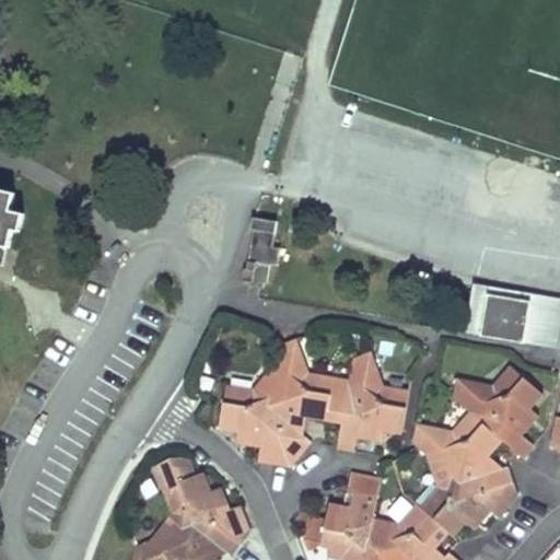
[(20,234),(22,224),(24,216),(11,212),(15,195),(0,190),(0,247),(10,249),(13,233),(20,234)]
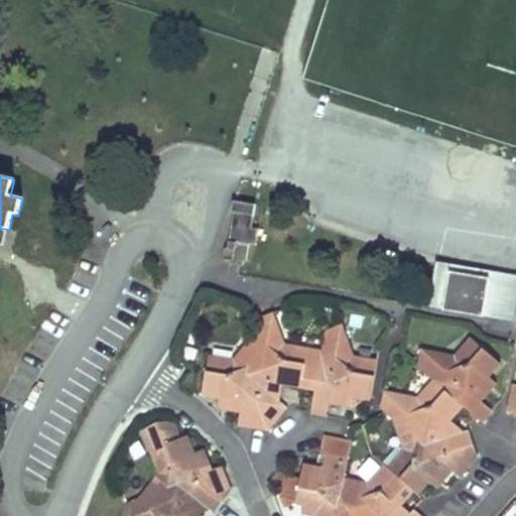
[(229,241),(250,244),(257,245),(259,229),(253,228),(256,205),(232,202),(231,213),(233,213),(229,241)]
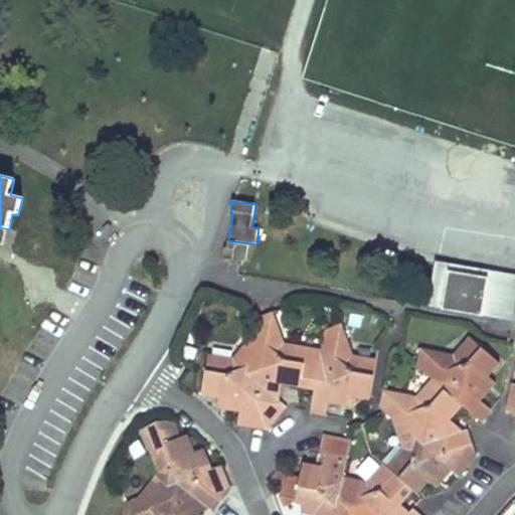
[(246,260),(249,243),(228,240),(227,248),(225,247),(223,259),(229,260),(229,264),(236,265),(243,266),(243,260),(246,260)]
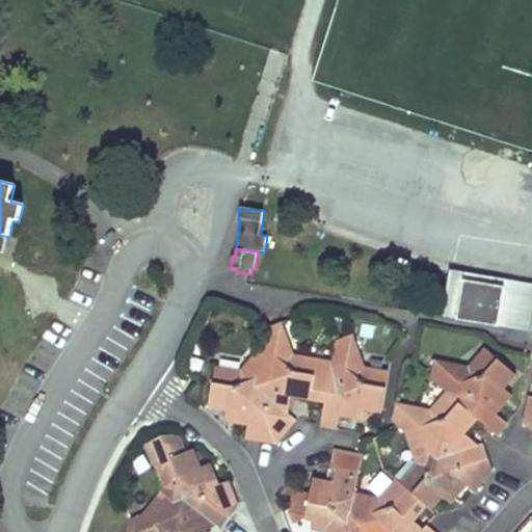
[(505,288),(506,280),(450,270),(443,317),(457,320),(464,281),(505,288)]
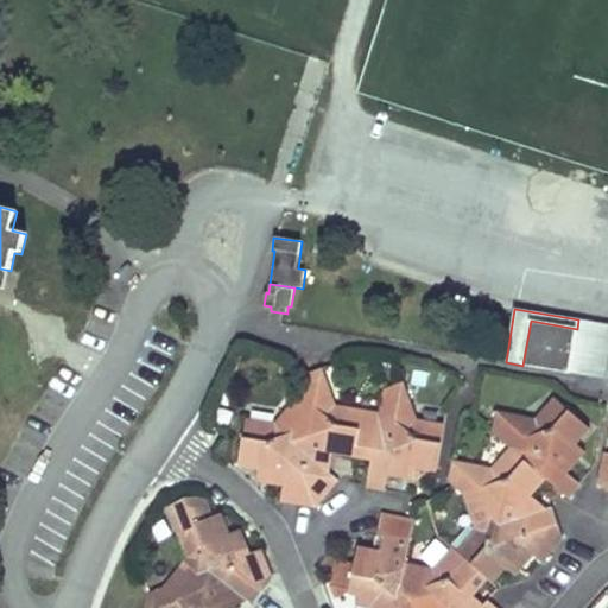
[(607,379),(607,372),(607,324),(578,320),(577,329),(570,373),(607,379)]
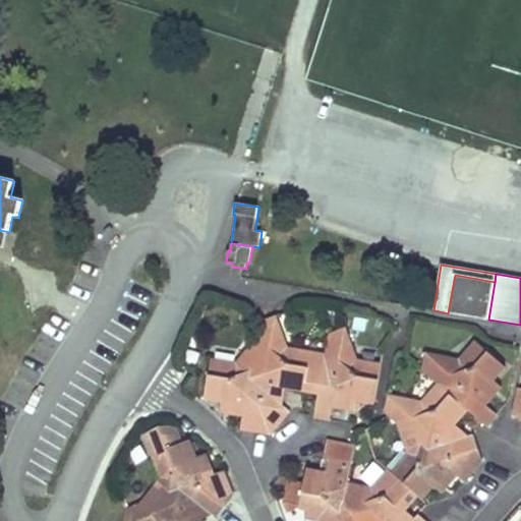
[(495,282),(455,275),(448,313),(488,320),(495,282)]
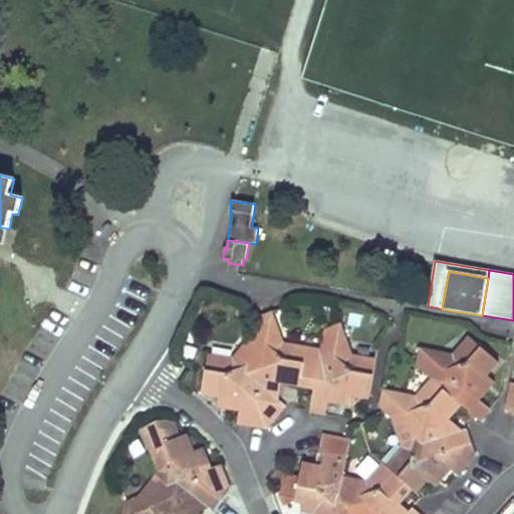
[(281,383),(314,390),(321,354),(297,349),(297,347),(283,343),(272,311),(264,314),(266,322),(255,327),(253,335),(250,341),(265,354),(262,370),(247,375),(246,379),(258,390),(256,401),(267,429),(287,408),(278,401),(273,396),(276,382),(281,383)]
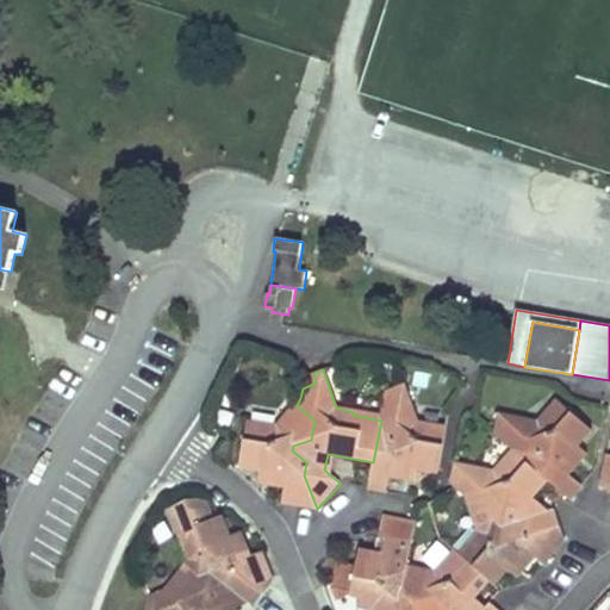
[(313,373),(304,378),(303,388),(316,383),(313,373)]
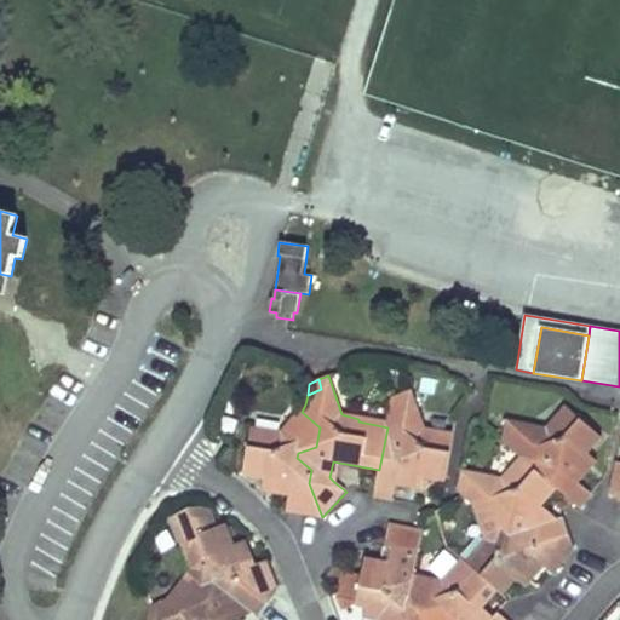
[(447,477),(454,437),(441,436),(442,432),(428,430),(412,391),(392,397),(388,428),(379,470),(375,498),(394,501),(397,486),(412,488),(414,476),(426,478),(446,482),(447,477)]
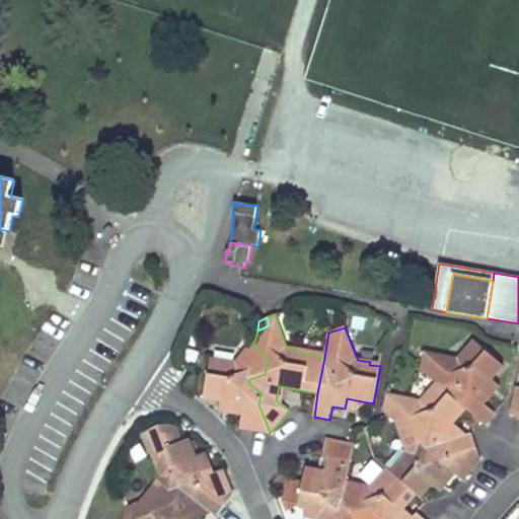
[(421,369),(439,385),(466,410),(485,426),(494,416),(495,415),(485,405),(494,394),(486,387),(491,381),(503,368),(494,358),(482,348),(476,344),(469,351),(467,350),(458,360),(425,353),(421,369)]
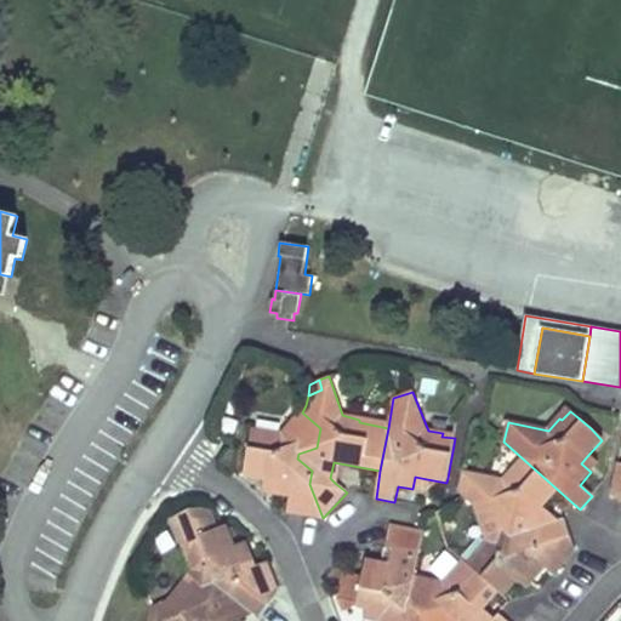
[(244,476),(255,477),(265,479),(275,482),(274,494),(290,497),(286,512),(305,516),(323,518),(309,484),(312,471),(297,459),(298,454),(317,448),(320,428),(302,412),(281,434),(266,432),(265,434),(252,432),(244,476)]
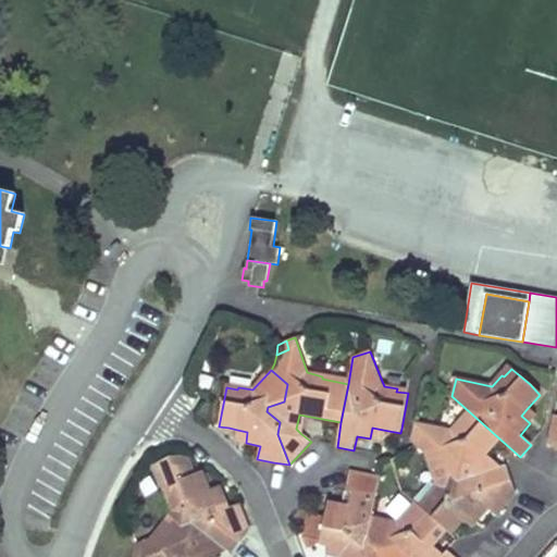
[(521,416),(530,423),(535,417),(527,409),(521,416)]
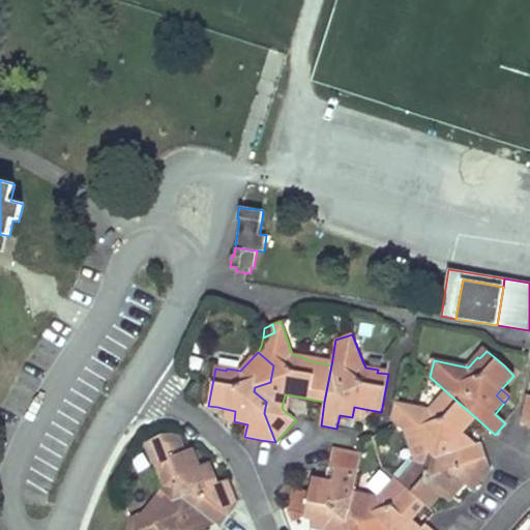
[(405,432),(407,439),(428,432),(440,443),(437,461),(447,470),(484,459),(480,445),(474,446),(468,447),(459,438),(463,434),(476,418),(448,393),(441,402),(439,401),(431,411),(404,406),(402,415),(400,428),(405,432)]
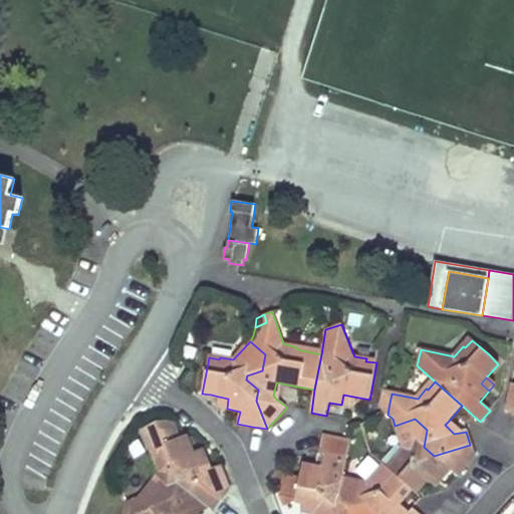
[(273,396),(278,401),(281,383),(276,382),(273,396)]
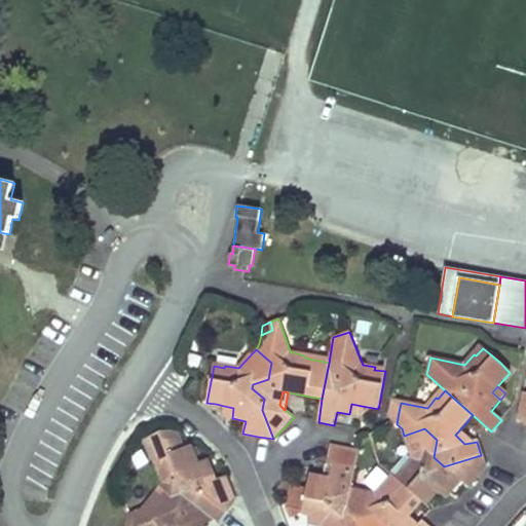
[(399,412),(401,403),(392,402),(391,411),(399,412)]
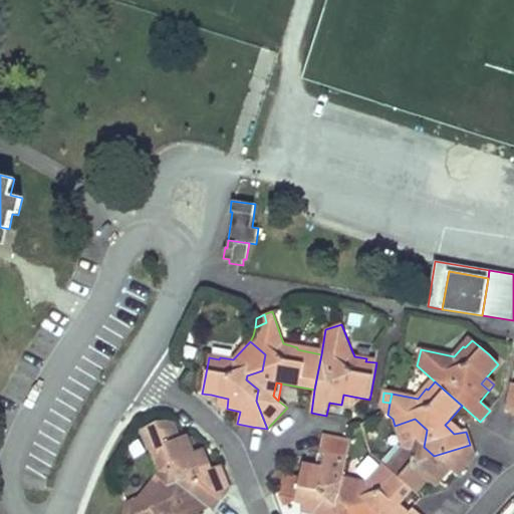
[(341,405),(351,407),(353,397),(343,395),(341,405)]
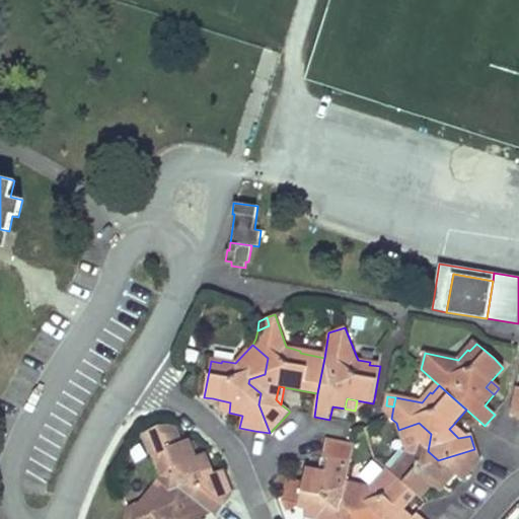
[(230,402),(221,400),(220,411),(229,413),(230,402)]
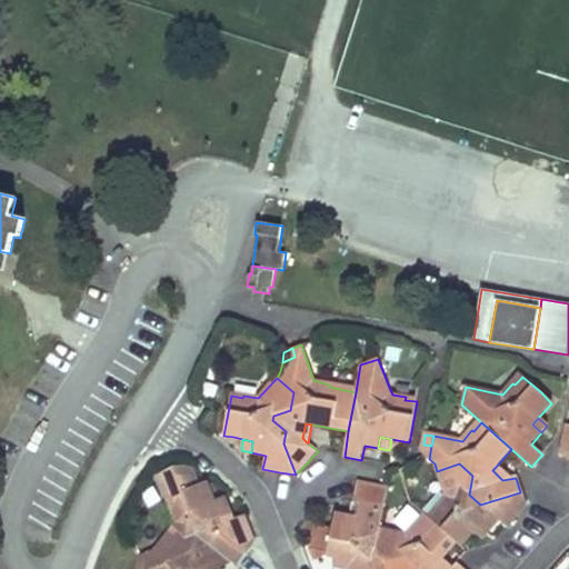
[(421,452),(429,459),(431,446),(423,445),(421,452)]
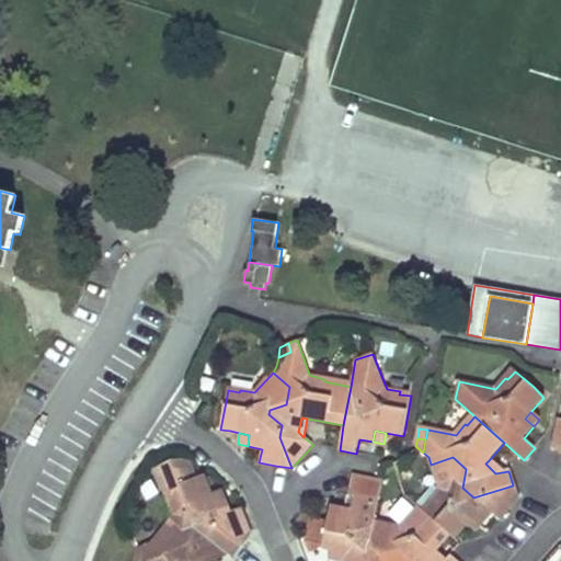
[(370,542),(381,554),(399,550),(411,560),(457,560),(450,554),(446,560),(445,560),(435,560),(430,556),(435,550),(448,534),(453,538),(467,524),(472,517),(480,524),(485,518),(491,513),(499,519),(517,499),(513,485),(473,497),(462,488),(466,469),(453,457),(431,465),(439,490),(430,501),(432,503),(424,512),(419,507),(412,516),(410,514),(400,526),(375,521),(370,542)]
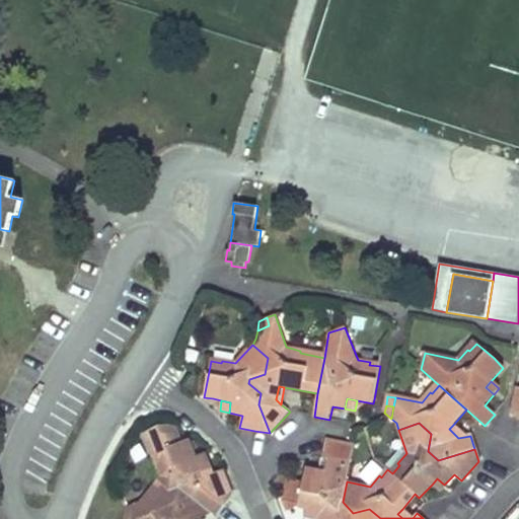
[(464,437),(453,425),(449,429),(458,438),(464,437)]
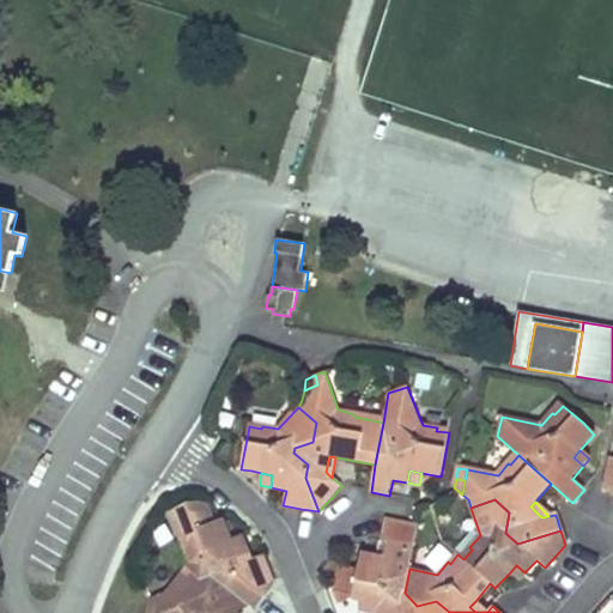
[(190,563),(173,586),(192,601),(210,594),(211,584),(213,576),(229,569),(265,598),(275,583),(267,562),(263,554),(253,560),(247,544),(235,548),(232,539),(224,519),(183,535),(187,546),(184,548),(190,563)]
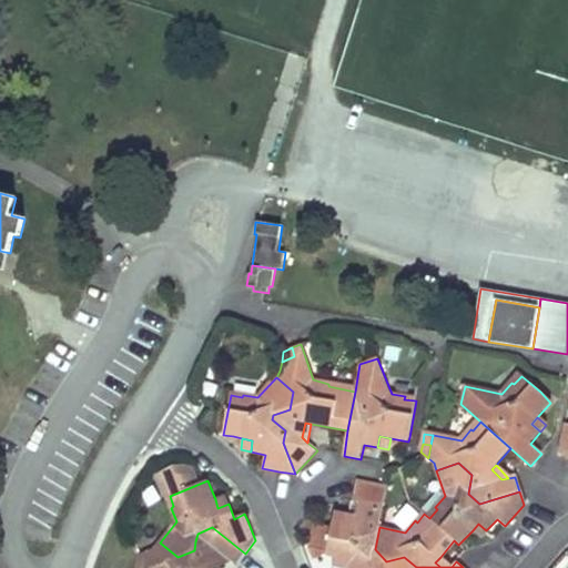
[(356,480),(353,503),(359,504),(366,506),(364,519),(357,518),(335,514),(333,528),(314,524),(310,550),(314,560),(327,557),(327,554),(338,556),(337,559),(352,563),(354,567),(385,567),(386,561),(375,549),(379,527),(387,486),(384,486),(356,480)]
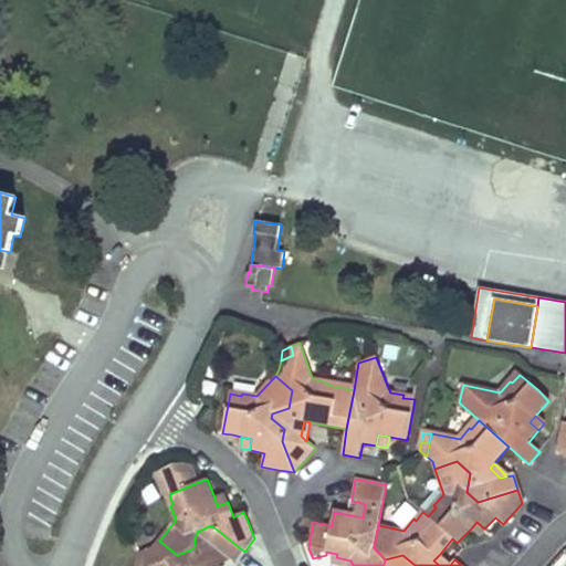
[(217,506),(228,502),(224,494),(215,498),(217,506)]
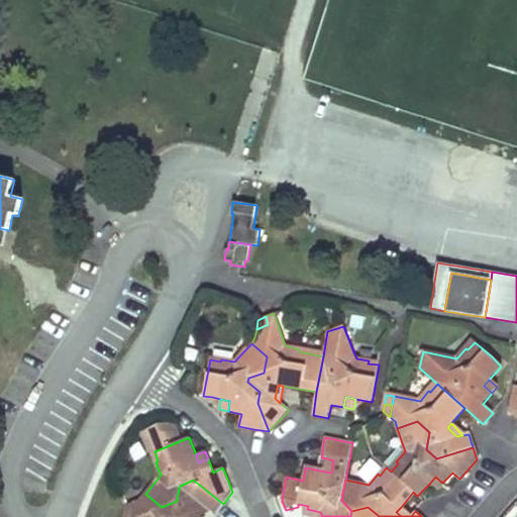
[(327,458),(325,472),(331,473),(333,460),(327,458)]
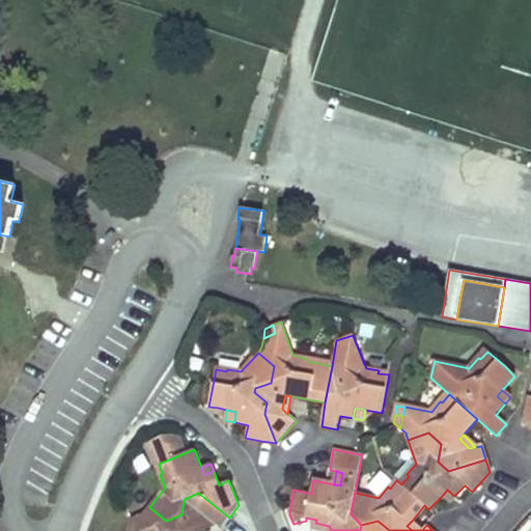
[(447,490),(442,496),(449,502),(454,496),(447,490)]
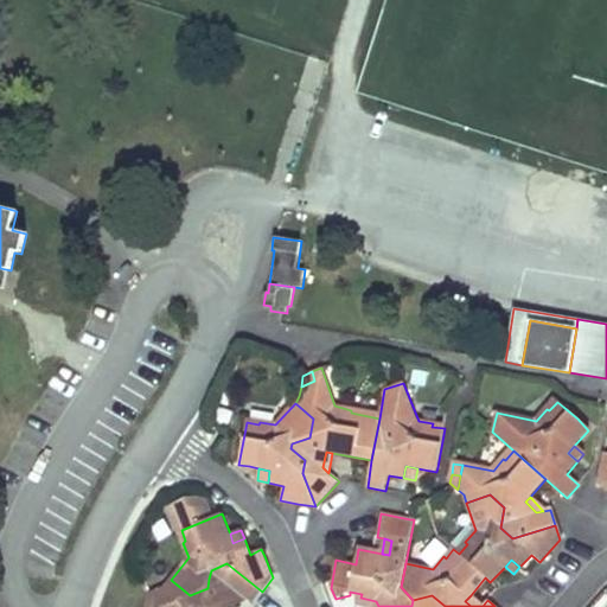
[(190,595),(171,580),(165,588),(158,589),(155,605),(146,604),(145,606),(227,606),(224,601),(238,595),(244,600),(250,605),(262,592),(227,563),(211,570),(209,579),(208,588),(190,595)]
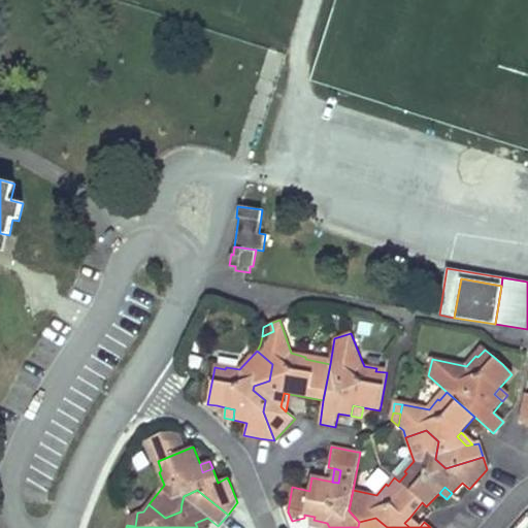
[(128,516),(127,525),(135,526),(137,513),(128,516)]
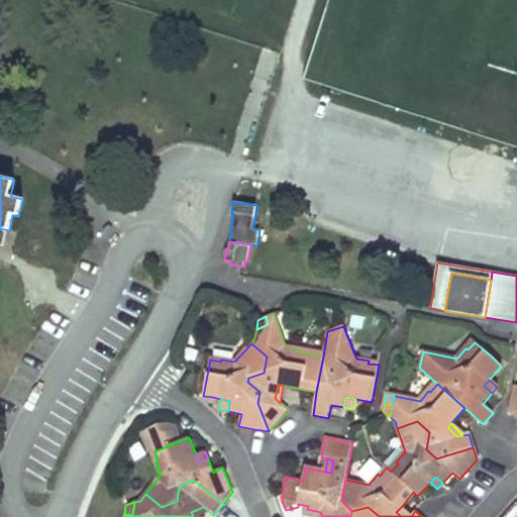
[(322,516),(320,512),(307,509),(308,506),(298,504),(298,507),(286,510),(287,513),(294,516),(303,513),(303,515),(312,516),(322,516)]
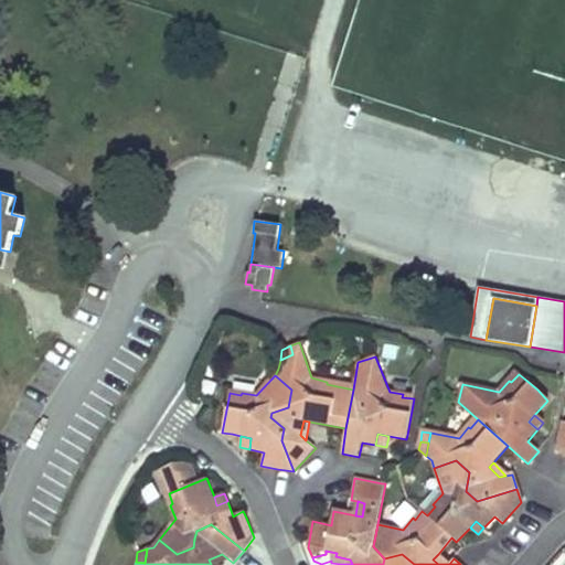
[(211,564),(212,564),(227,558),(222,554),(209,560),(211,564)]
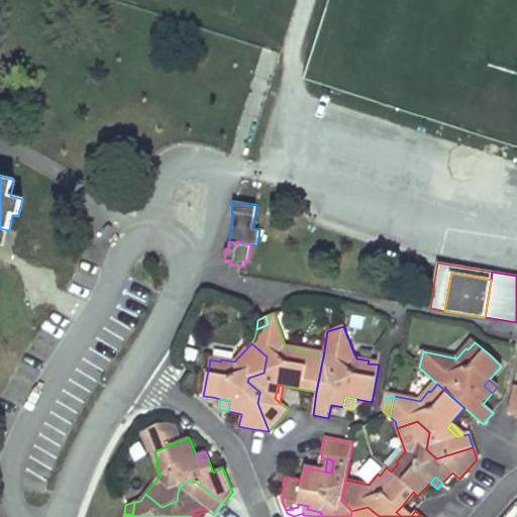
[(379,516),(368,507),(351,511),(350,516),(379,516)]
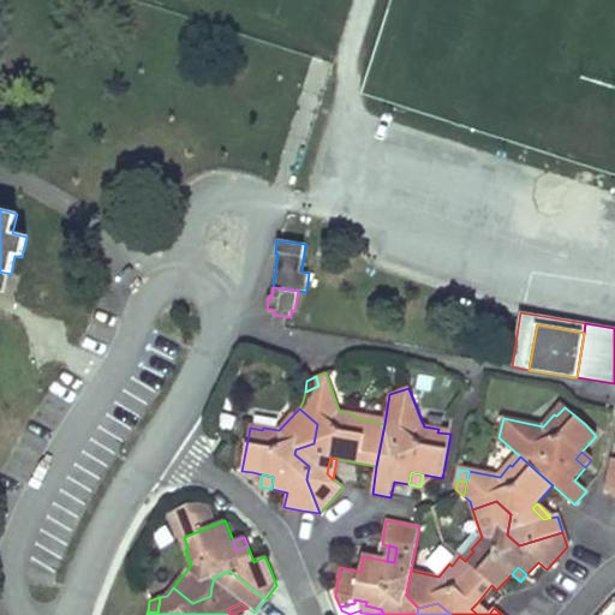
[(471,609),(477,614),(488,614),(489,614),(477,603),(471,609)]
